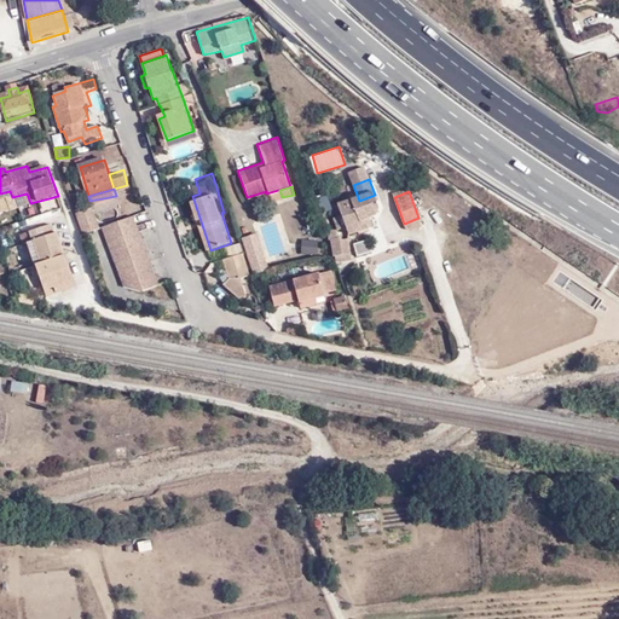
[(381,210),(375,195),(359,201),(339,208),(350,237),(360,233),(358,226),(376,221),(381,210)]
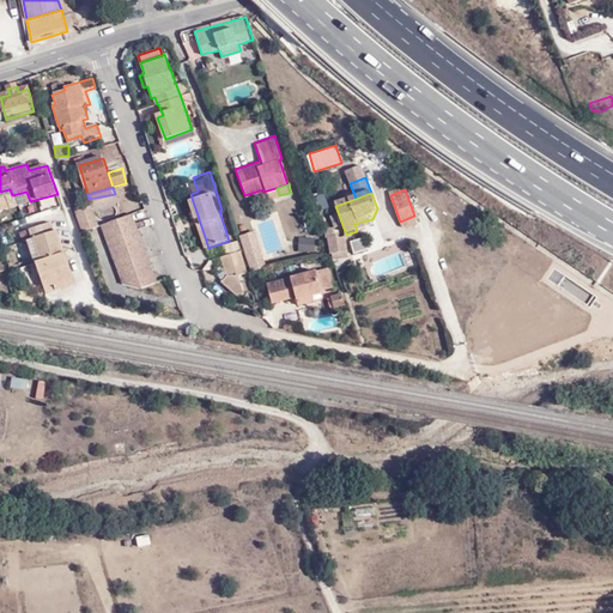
[(320,211),(331,206),(326,194),(315,198),(320,211)]
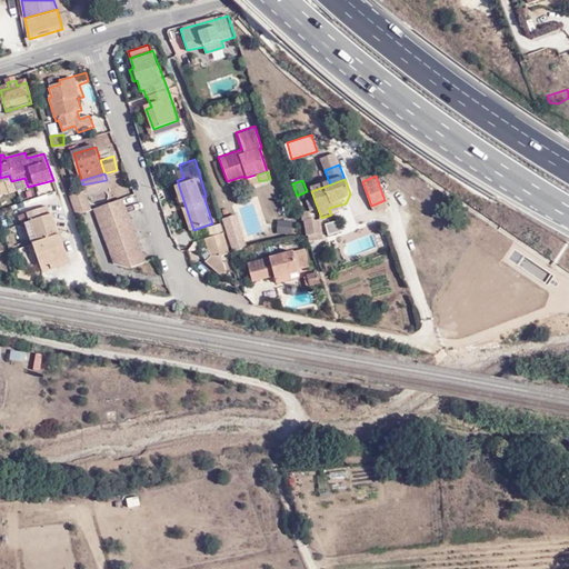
[(73,198),(79,215),(93,210),(95,210),(93,207),(88,192),(73,198)]
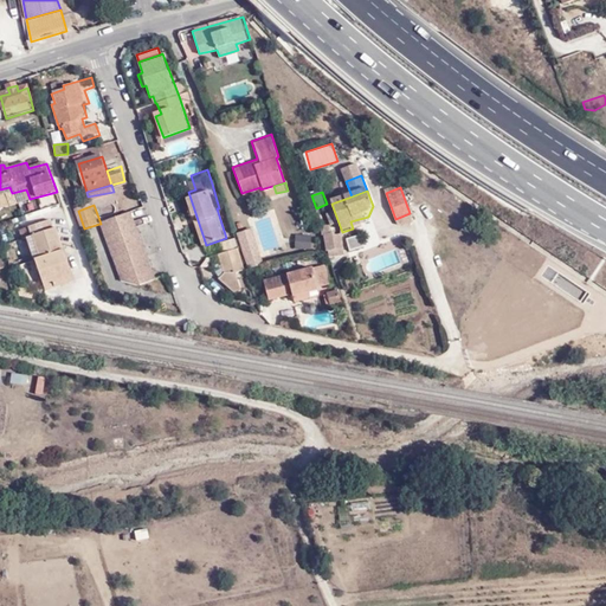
[(101,224),(100,224),(121,281),(141,284),(156,278),(131,210),(100,220),(101,224)]
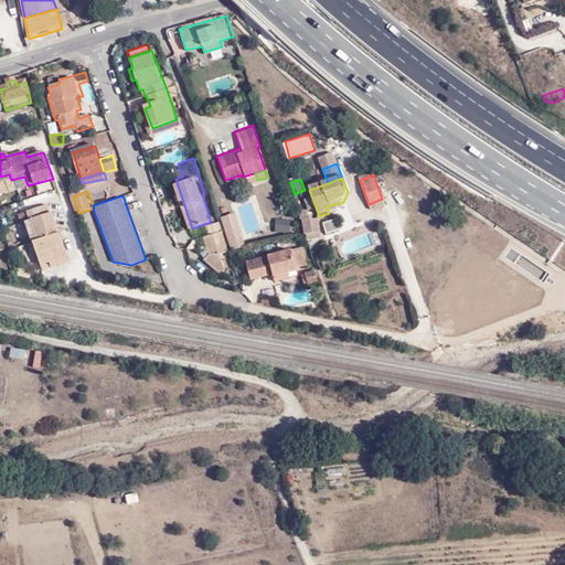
[(49,215),(51,214),(49,206),(29,214),(31,221),(28,222),(31,233),(29,233),(33,244),(36,244),(43,265),(52,263),(54,267),(72,260),(59,223),(53,225),(49,215)]
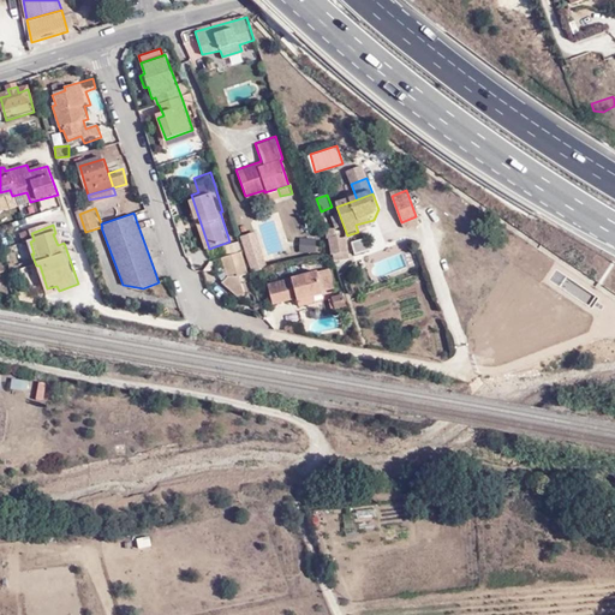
[(240,234),(250,272),(268,267),(258,230),(240,234)]
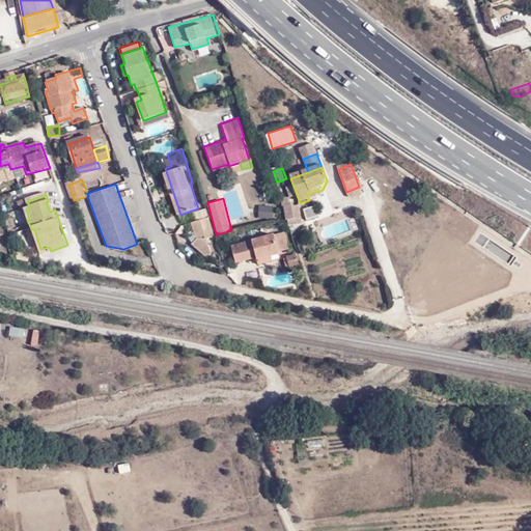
[(276,200),(261,199),(261,212),(275,213),(276,200)]
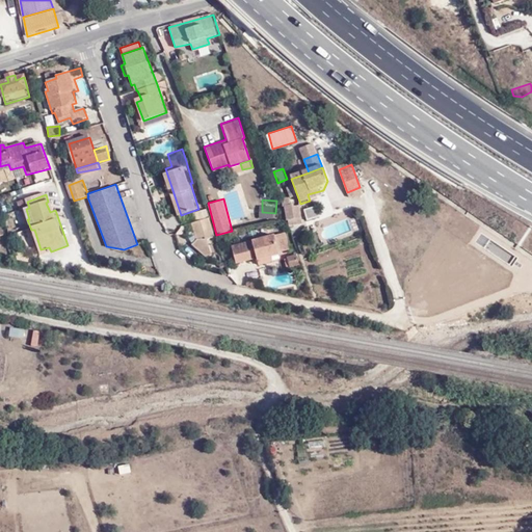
[(52,201),(48,202),(46,203),(50,212),(55,210),(52,201)]
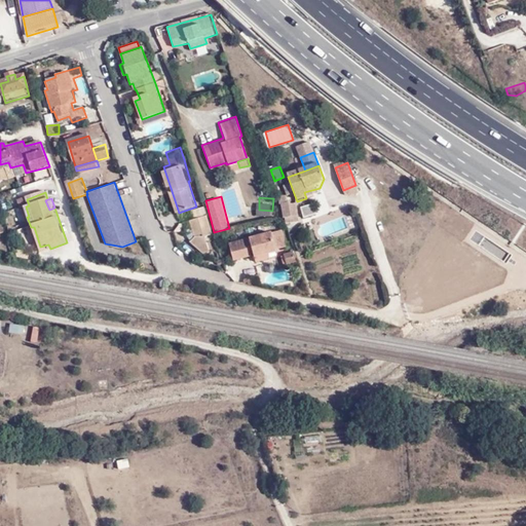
[(301,205),(302,217),(316,215),(314,203),(301,205)]
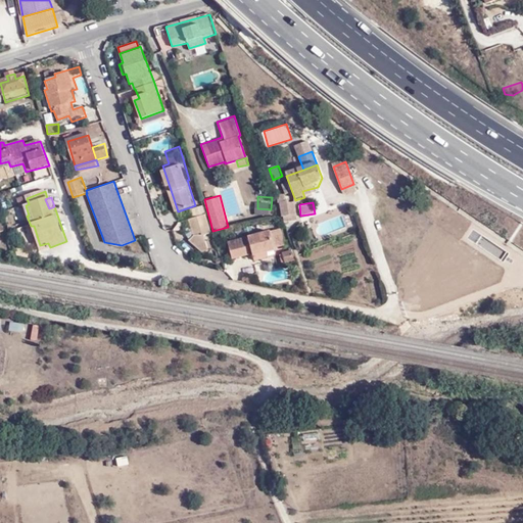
[(284,221),(284,222),(294,221),(293,218),(293,207),(293,206),(283,206),(284,221)]
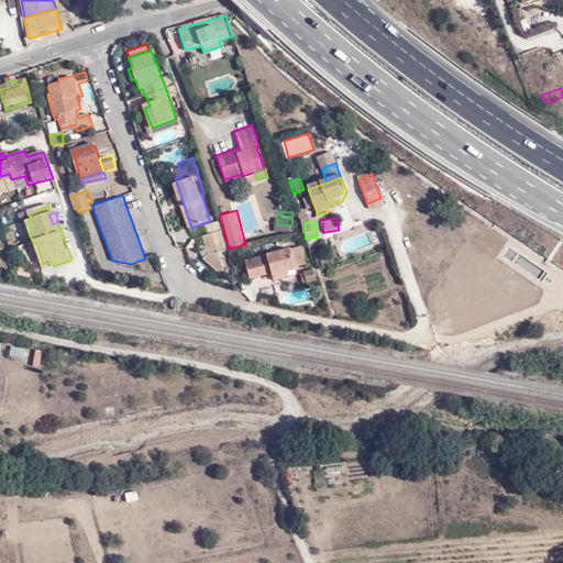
[(217,244),(225,242),(220,224),(203,229),(208,244),(201,251),(214,263),(222,261),(217,244)]
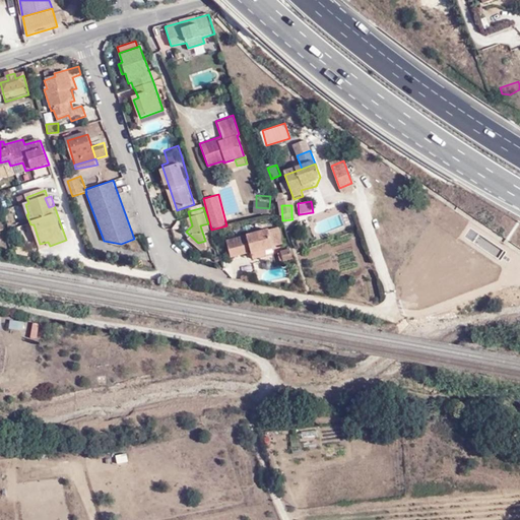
[(279,231),(272,233),(277,251),(285,249),(279,231)]
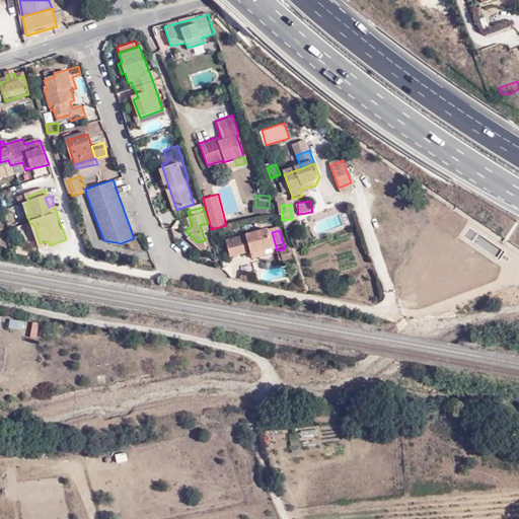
[(277,250),(272,232),(231,245),(235,261),(252,254),(253,257),(269,253),(277,250)]
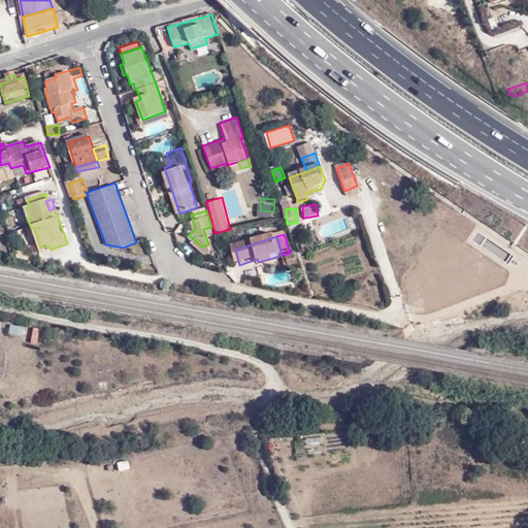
[(17,250),(21,259),(30,261),(31,253),(17,250)]
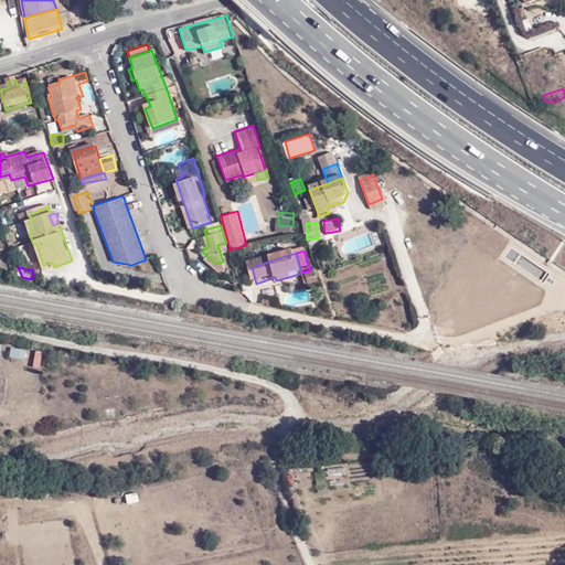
[(292,276),(276,280),(277,288),(295,283),(292,276)]
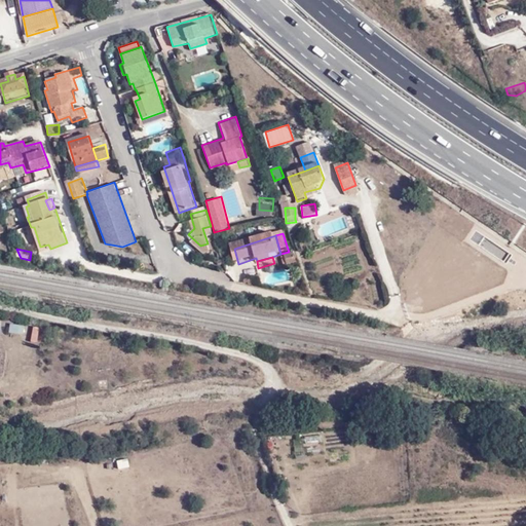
[(9,332),(24,333),(25,325),(10,323),(9,332)]
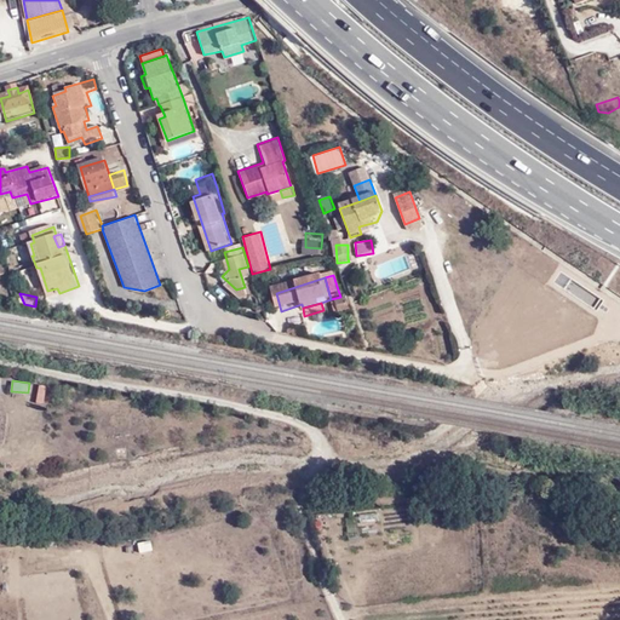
[(359,523),(378,522),(377,511),(357,514),(359,523)]
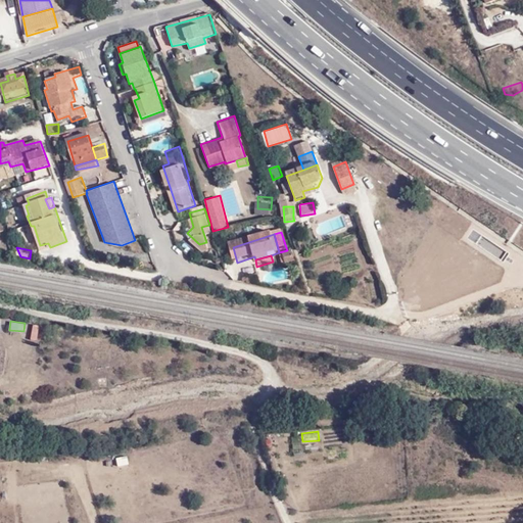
[(116,457),(117,466),(129,464),(128,455),(116,457)]
